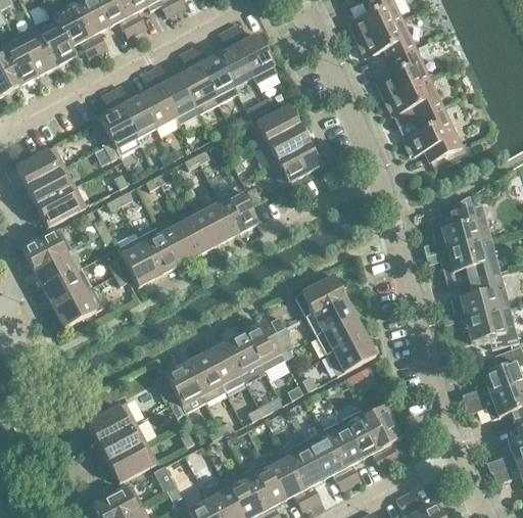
[(0,0),(0,8),(9,3),(8,0),(0,0)]
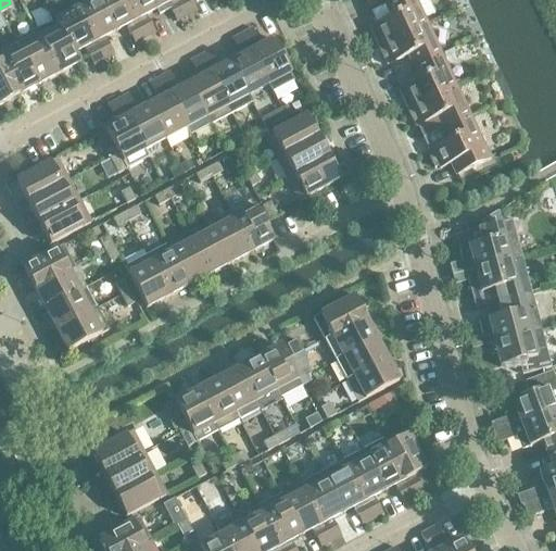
[(81,0),(76,3),(103,54),(114,49),(104,33),(115,27),(101,0),(81,0)]
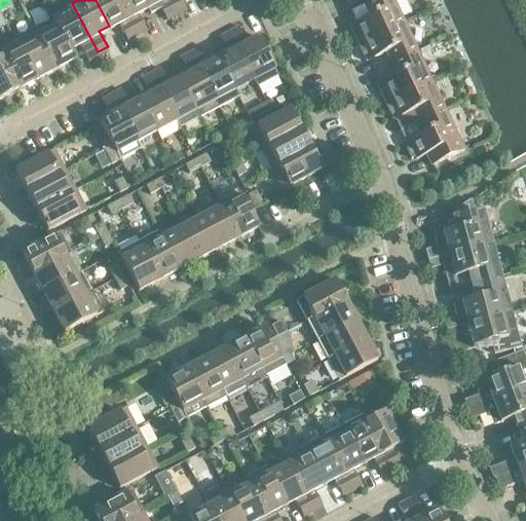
[(138,32),(120,0),(96,0),(109,26),(118,21),(127,37),(138,32)]
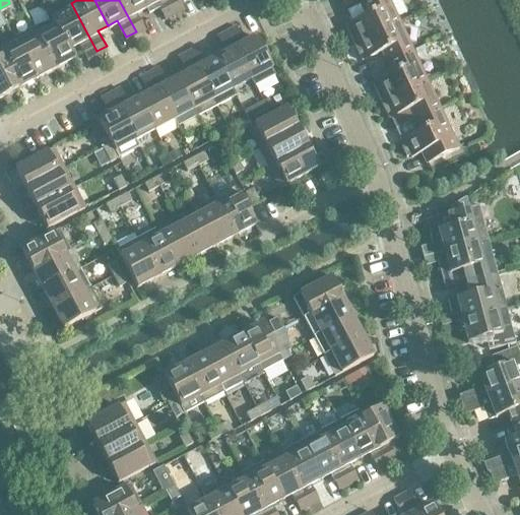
[(119,0),(136,31),(145,26),(137,10),(146,5),(144,0),(119,0)]
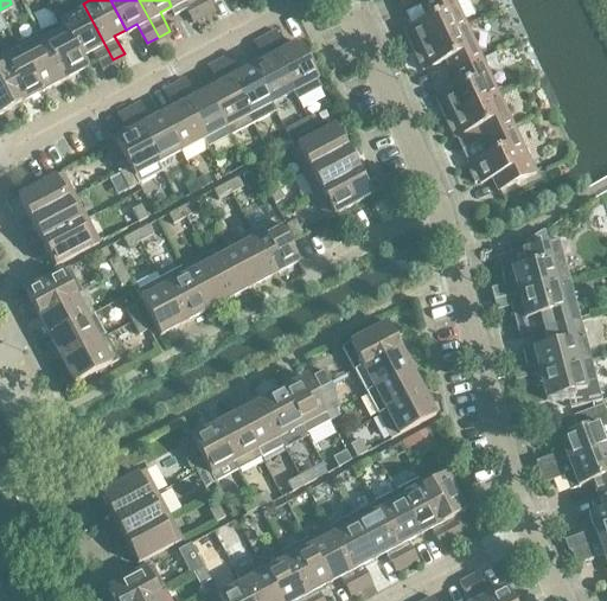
[(168,0),(171,6),(180,0),(183,0),(192,18),(204,12),(197,0),(168,0)]
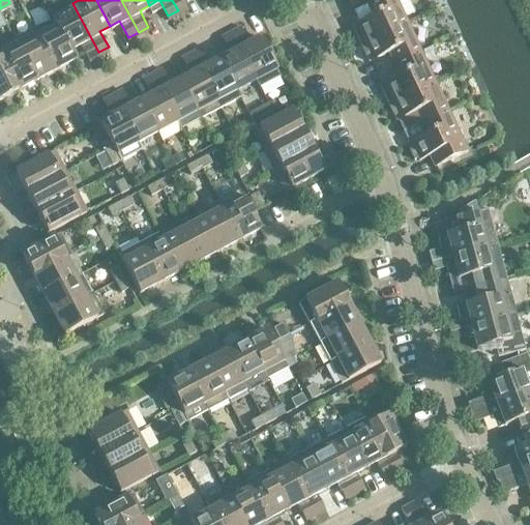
[(172,0),(178,10),(188,5),(185,0),(172,0)]
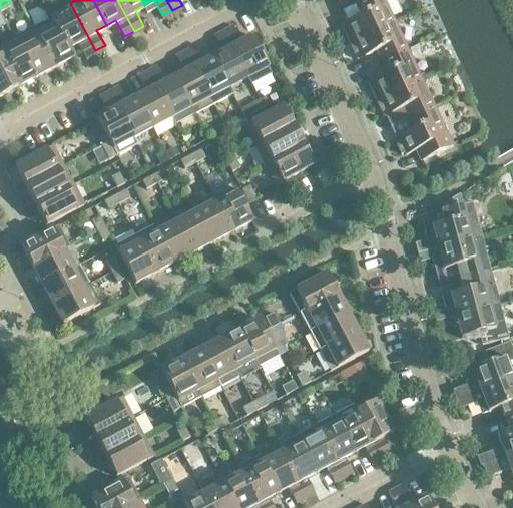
[(343,26),(349,38),(394,17),(391,12),(399,8),(395,0),(357,0),(355,1),(360,12),(345,19),(347,24),(343,26)]
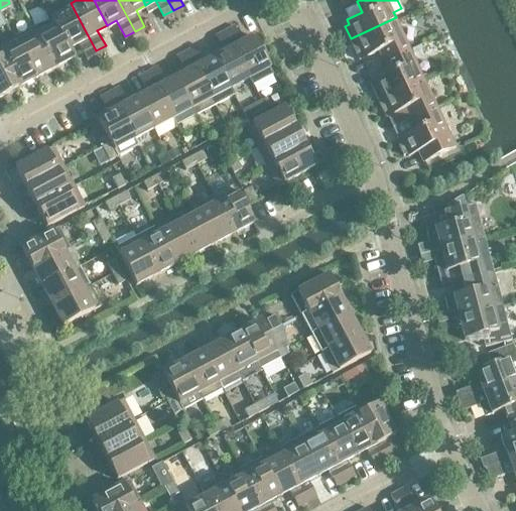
[(87,55),(96,50),(71,3),(51,13),(73,53),(75,53),(70,44),(79,40),(87,55)]
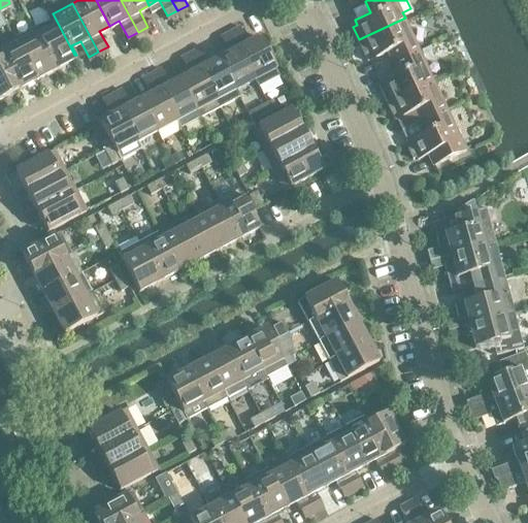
[(74,55),(53,13),(51,14),(53,18),(34,27),(55,66),(74,55)]
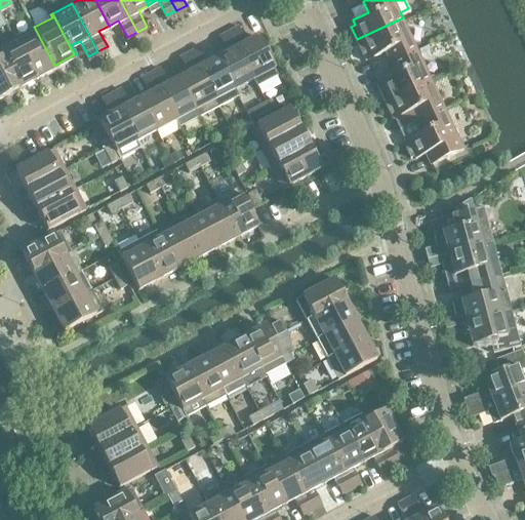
[(403,17),(357,39),(362,51),(367,49),(369,54),(386,48),(391,60),(417,48),(403,17)]
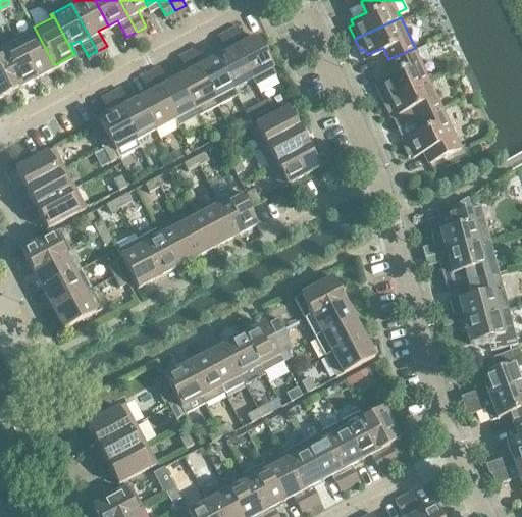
[(238,22),(227,28),(256,82),(277,71),(257,33),(246,39),(238,22)]
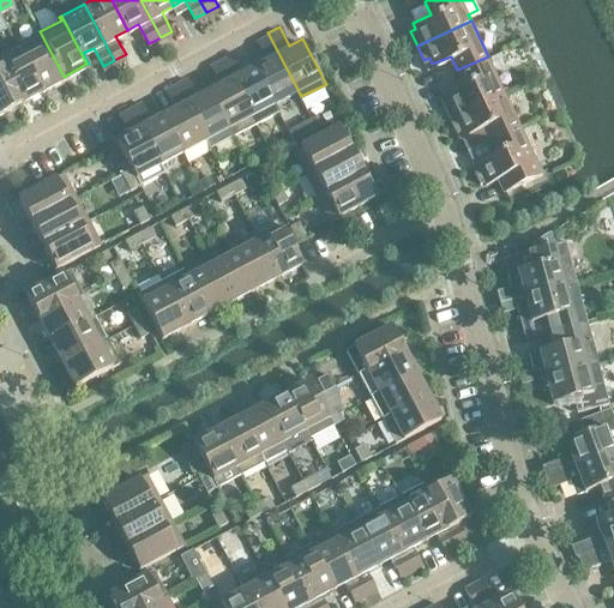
[(40,31),(17,43),(41,89),(64,77),(40,31)]
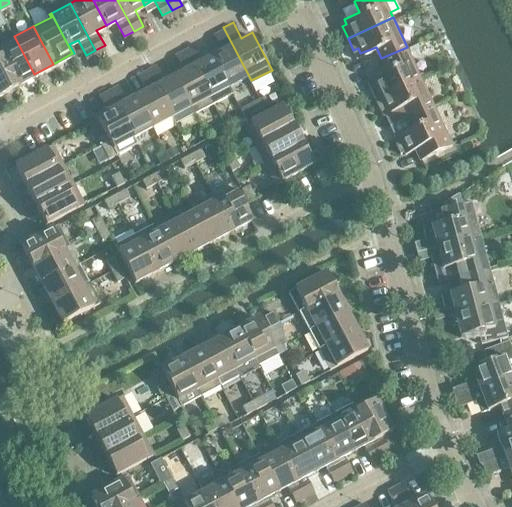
[(251,80),(223,27),(213,32),(222,48),(212,53),(228,84),(246,74),(250,80),(251,80)]
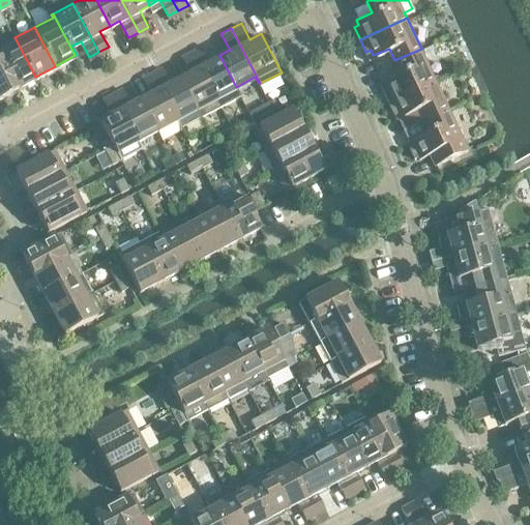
[(35,77),(15,37),(0,45),(0,57),(16,87),(35,77)]
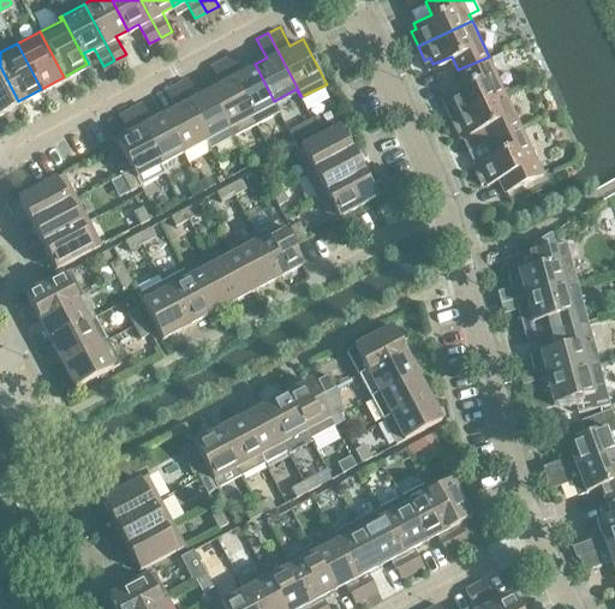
[(278,107),(274,101),(255,64),(244,70),(233,51),(222,58),(255,120),(258,119),(258,118),(278,107)]
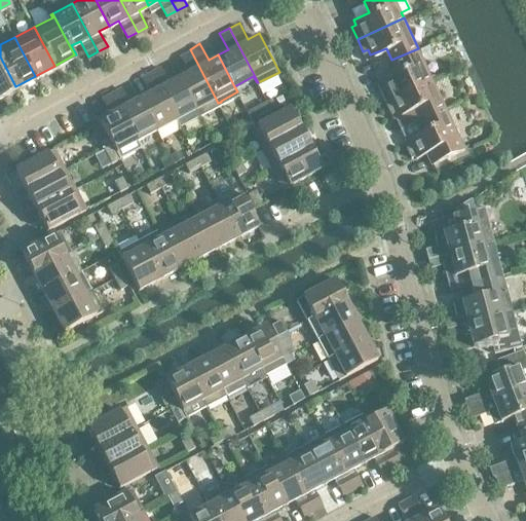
[(418,48),(391,60),(397,70),(380,78),(383,84),(378,86),(383,99),(430,76),(418,48)]
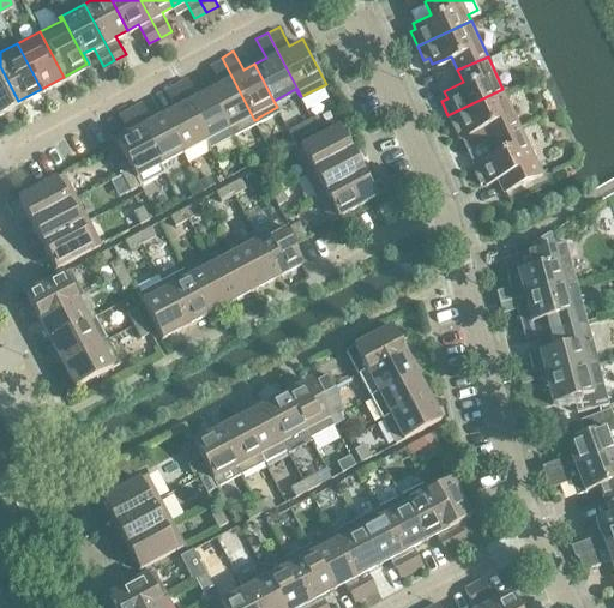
[(254,120),(222,58),(210,64),(220,82),(209,88),(233,133),(254,120)]
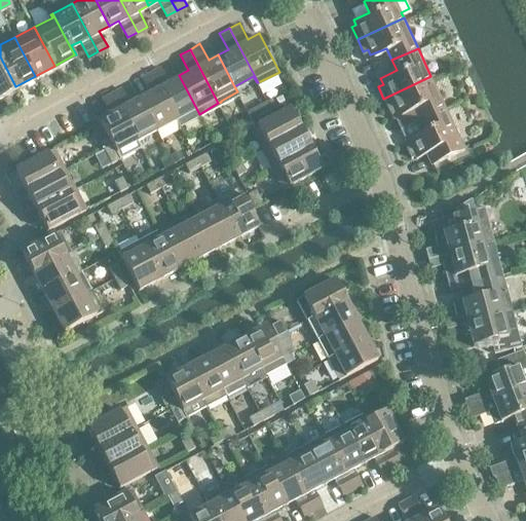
[(0,94),(15,86),(0,57),(0,94)]
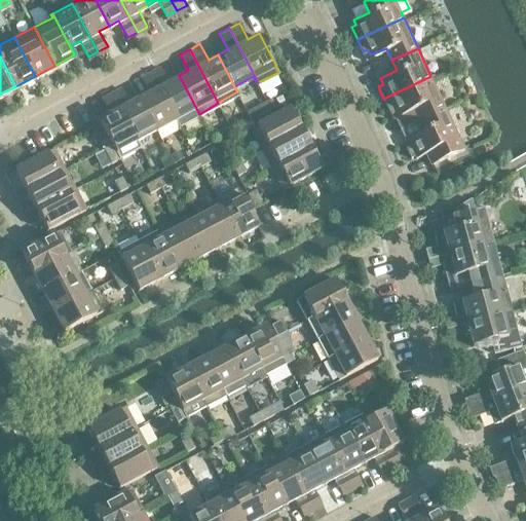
[(160,65),(150,69),(176,118),(194,108),(198,115),(199,114),(179,75),(168,80),(160,65)]
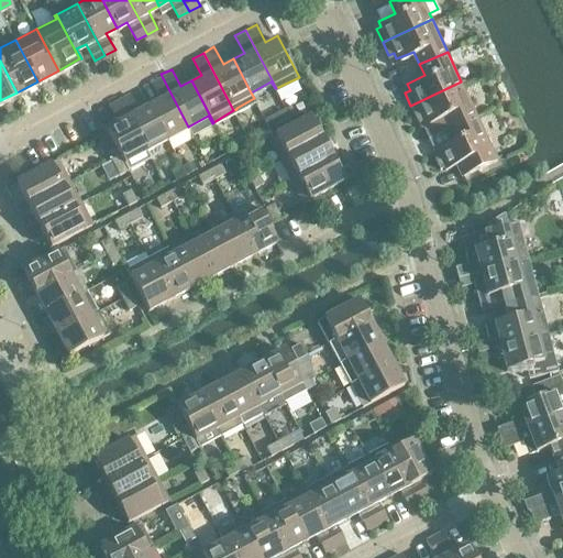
[(188,127),(161,74),(151,79),(159,97),(148,102),(167,138),(188,127)]
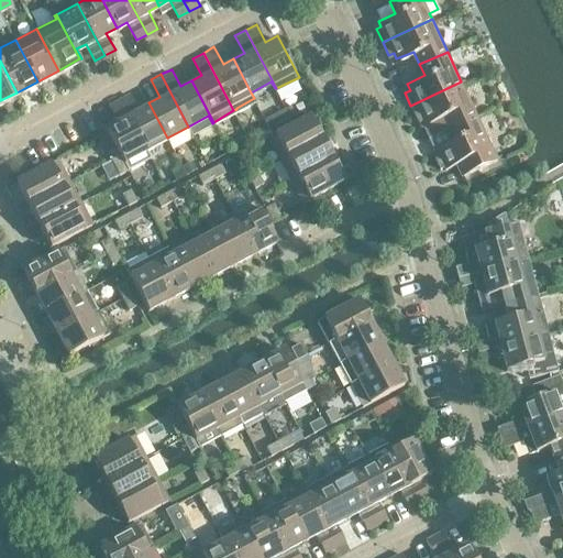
[(461,81),(410,106),(417,118),(422,116),(426,121),(443,115),(449,126),(476,113),(461,81)]
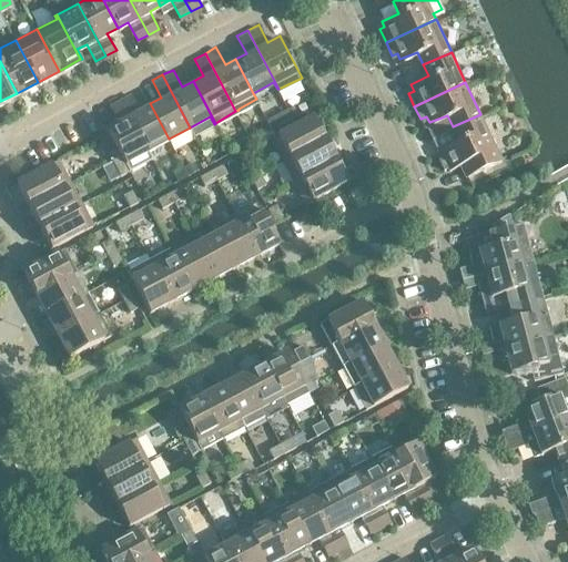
[(169,139),(150,103),(139,110),(130,93),(120,99),(152,156),(153,155),(149,149),(169,139)]
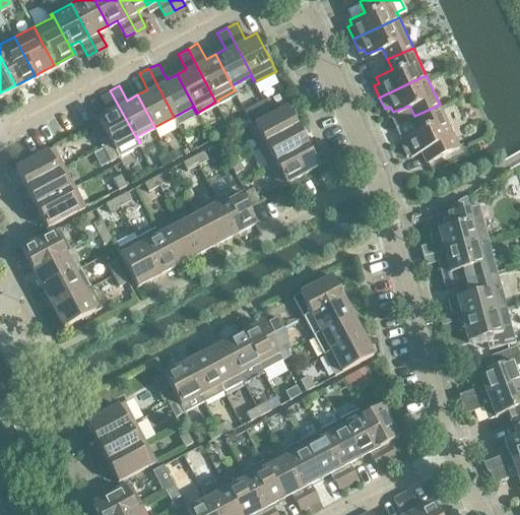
[(139,143),(110,90),(102,94),(110,110),(98,116),(107,133),(113,143),(118,154),(139,143)]
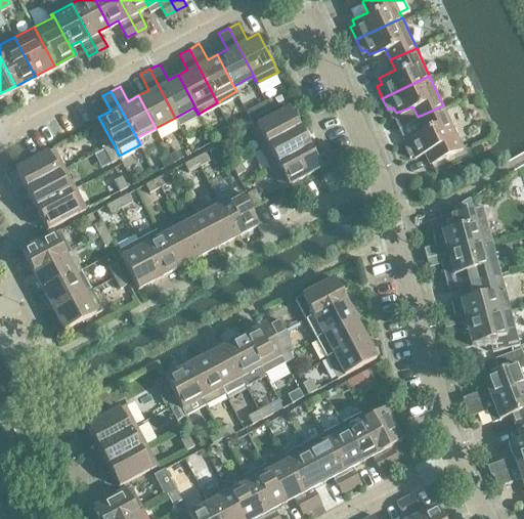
[(273,94),(264,98),(269,106),(277,102),(273,94)]
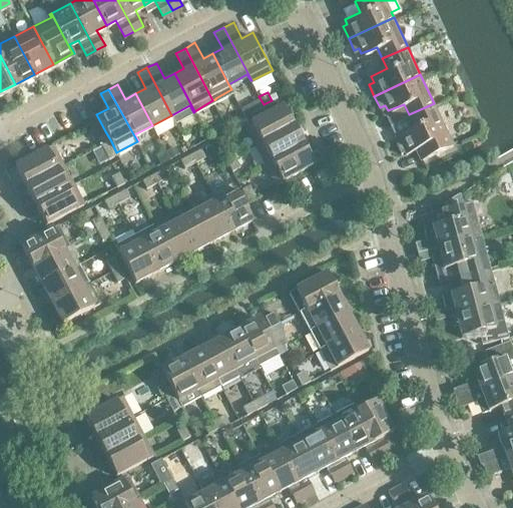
[(259,96),(239,105),(244,115),(264,105),(259,96)]
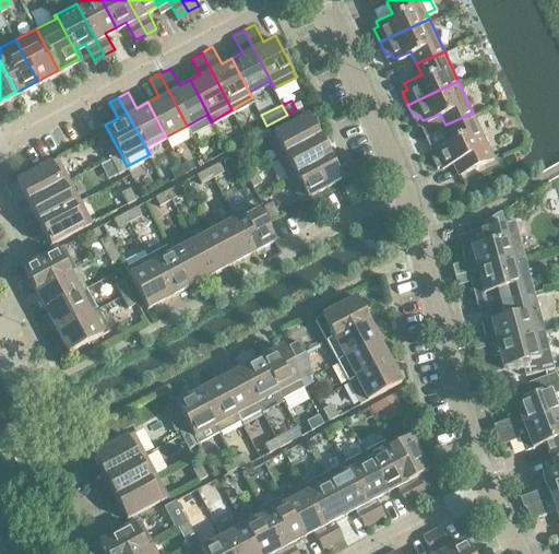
[(277,155),(319,133),(307,112),(265,133),(277,155)]
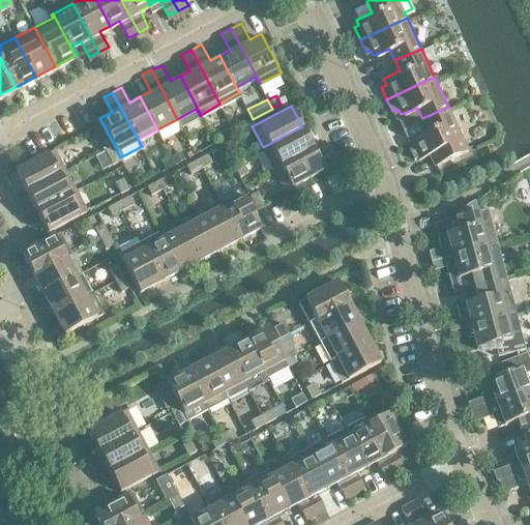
[(448,107),(422,118),(428,129),(410,138),(412,142),(408,144),(413,155),(417,153),(418,156),(430,152),(435,163),(467,147),(448,107)]
